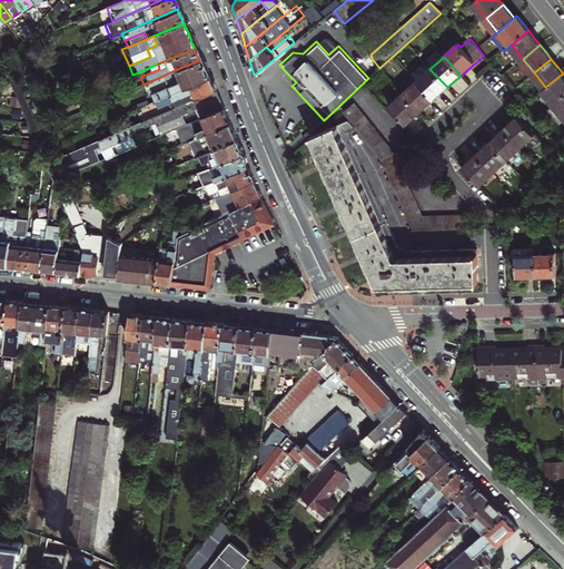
[(199,60),(169,72),(175,84),(170,85),(145,96),(148,104),(160,98),(207,78),(204,70),(199,60)]
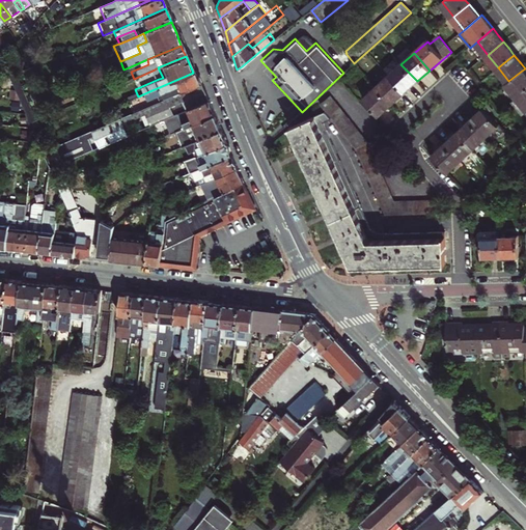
[(129,67),(131,72),(148,64),(147,59),(129,67)]
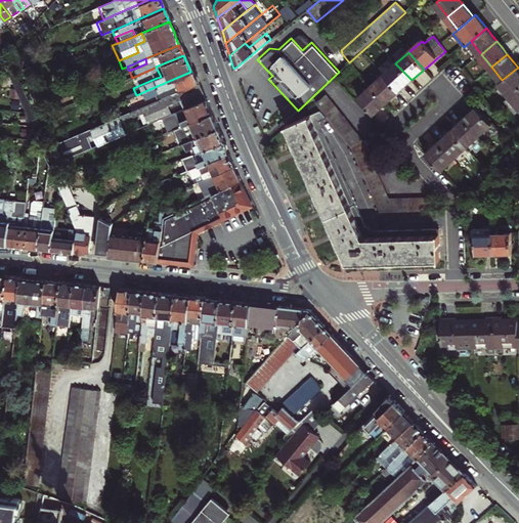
[(383,74),(398,91),(404,86),(412,80),(395,63),(383,74)]
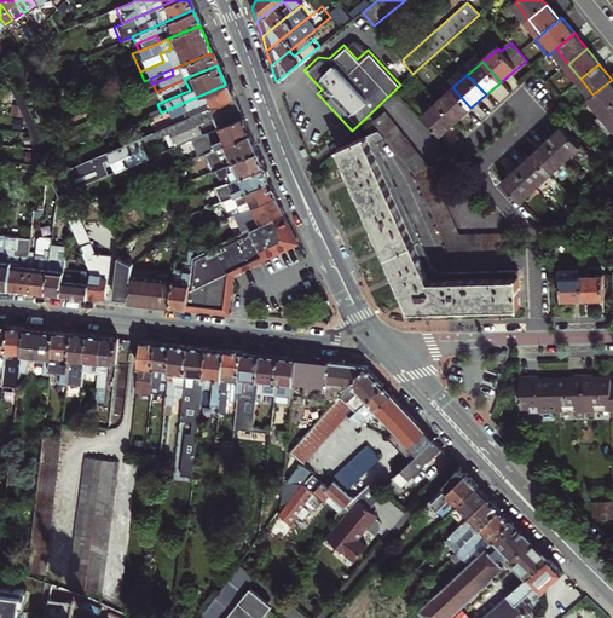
[(591,97),(603,113),(612,104),(612,87),(608,82),(593,94),(591,97)]
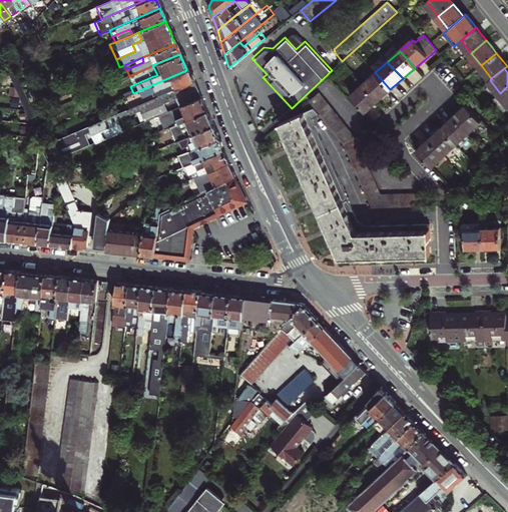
[(186,70),(144,88),(146,93),(149,91),(152,98),(190,82),(188,76),(186,70)]
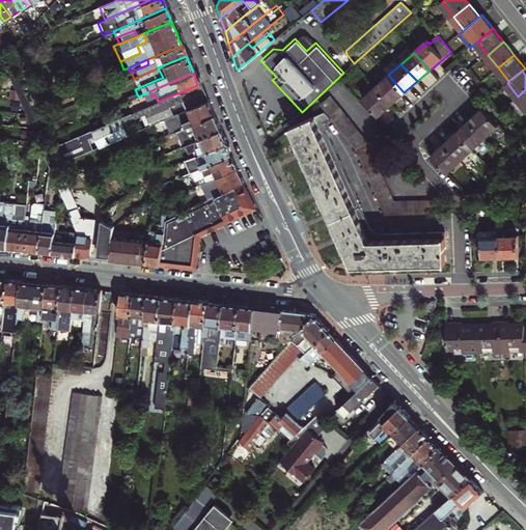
[(398,98),(404,92),(388,75),(375,86),(391,104),(398,98)]
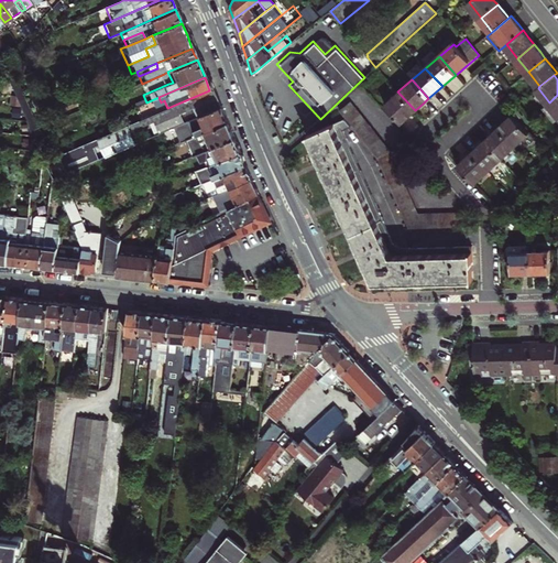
[(7,83),(26,126),(31,123),(12,80),(7,83)]
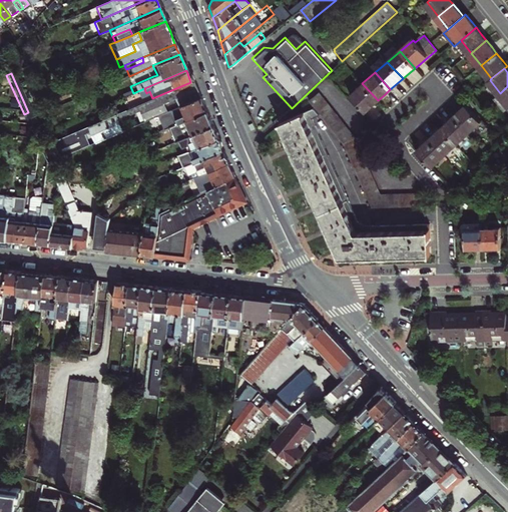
[(149,100),(38,147),(45,162),(46,163),(156,116),(177,107),(198,98),(194,90),(190,82),(152,98),(149,100)]
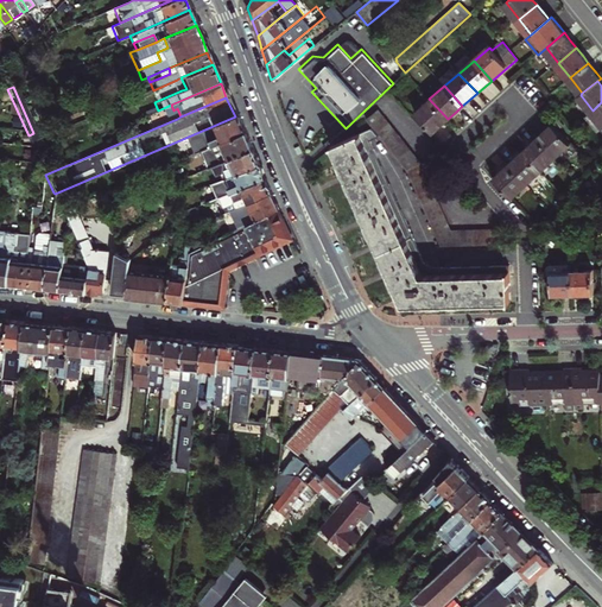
[(429,99),(410,115),(429,136),(438,126),(448,119),(429,99)]
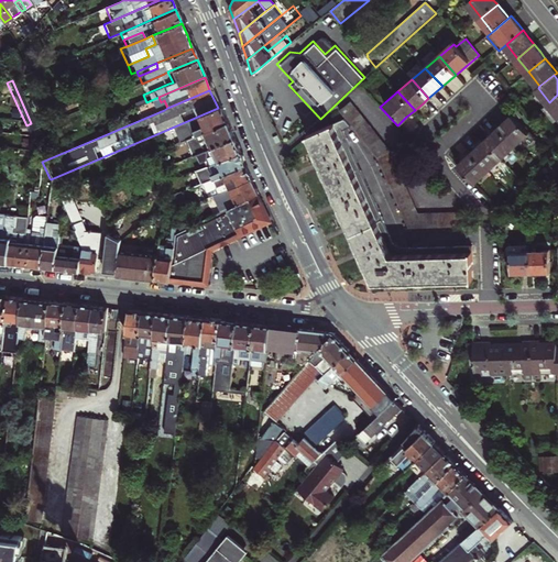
[(134,113),(161,102),(159,97),(146,102),(133,108),(134,113)]
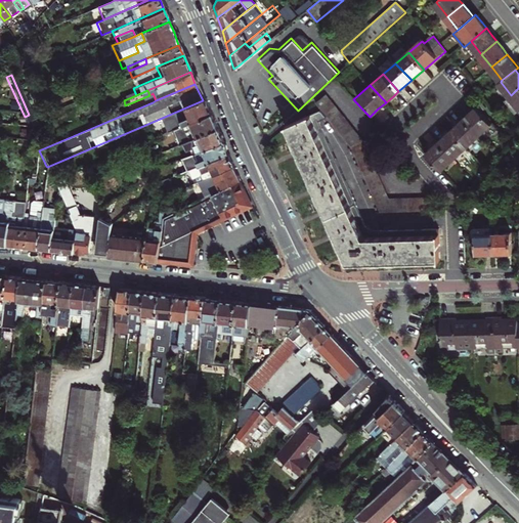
[(163,127),(165,133),(208,115),(206,107),(203,100),(181,110),(184,118),(163,127)]
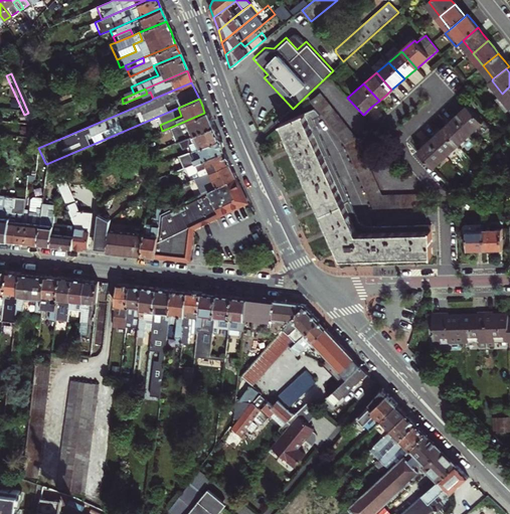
[(313,110),(316,114),(325,105),(322,100),(312,109),(313,110)]
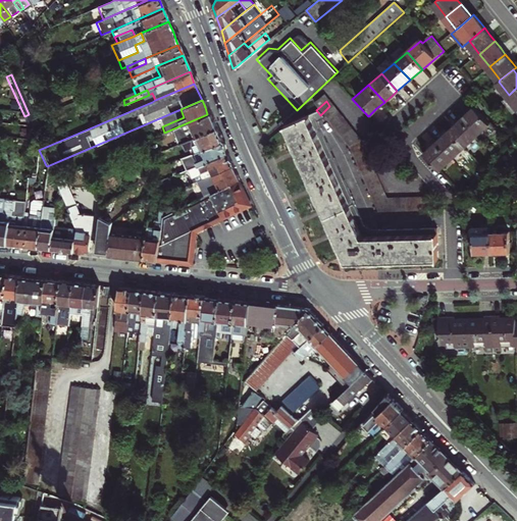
[(320,115),(324,120),(334,111),(329,106),(320,115)]
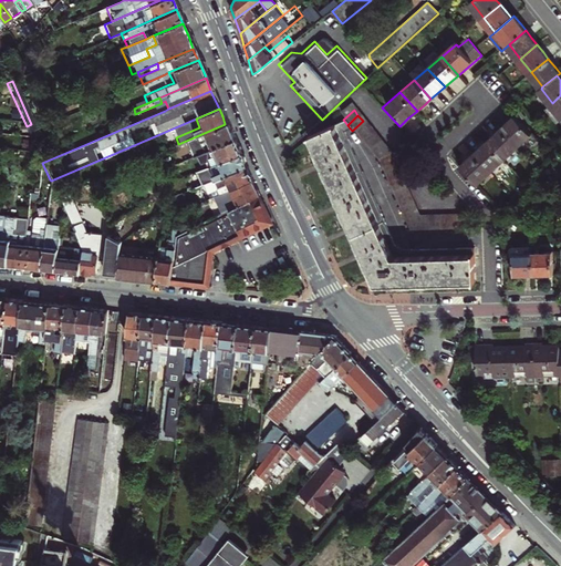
[(509,122),(501,129),(517,147),(531,134),(515,116),(509,122)]
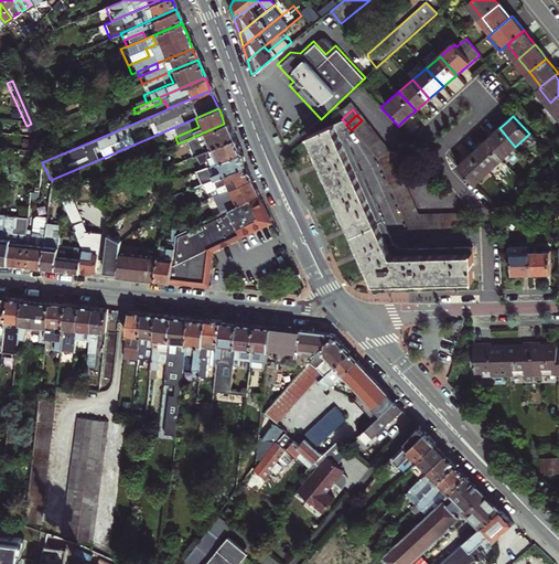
[(199,127),(195,118),(172,128),(175,137),(199,127)]
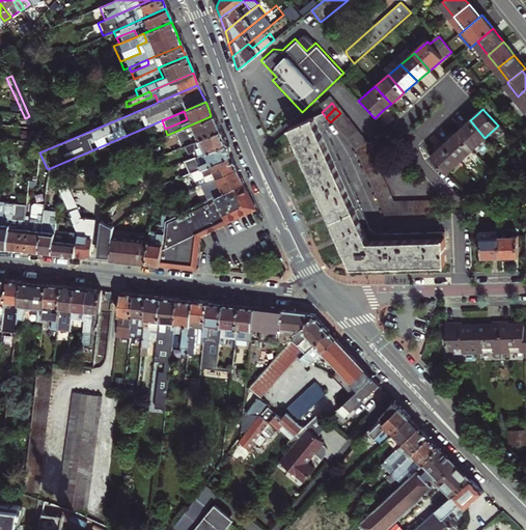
[(325,120),(323,113),(288,128),(296,144),(305,164),(329,216),(337,232),(348,255),(352,265),(354,268),(386,267),(444,265),(443,232),(371,235),(317,124),(325,120)]
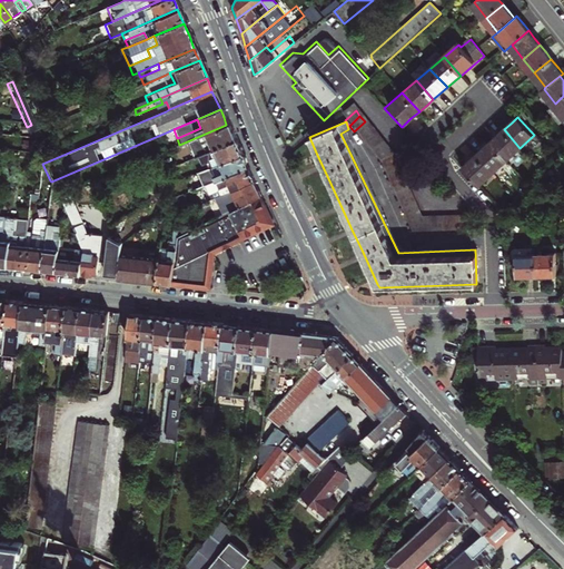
[(365,121),(354,131),(358,138),(369,128),(365,121)]
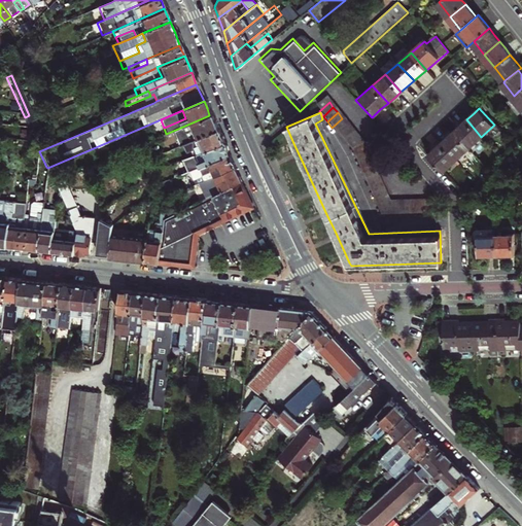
[(183,137),(186,144),(216,131),(213,124),(209,115),(166,134),(160,137),(164,145),(174,141),(183,137)]
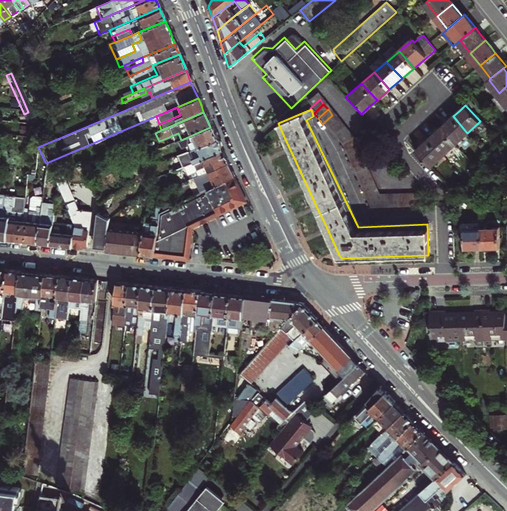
[(332,115),(322,124),(327,129),(336,121),(332,115)]
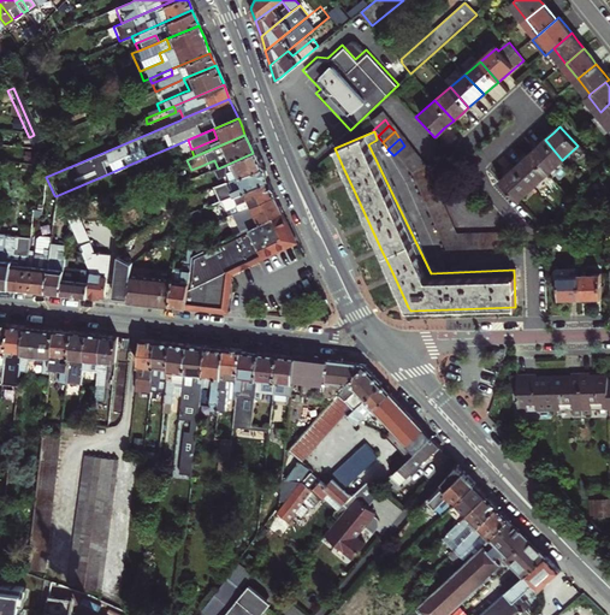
[(537,147),(529,154),(548,173),(562,160),(545,140),(537,147)]
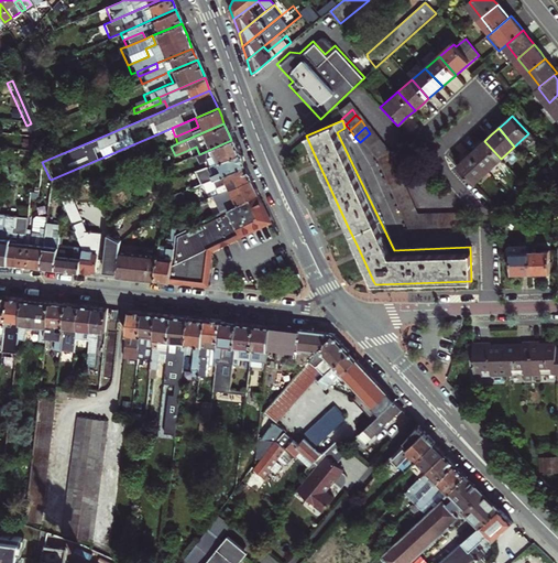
[(370,133),(360,142),(364,148),(374,139),(370,133)]
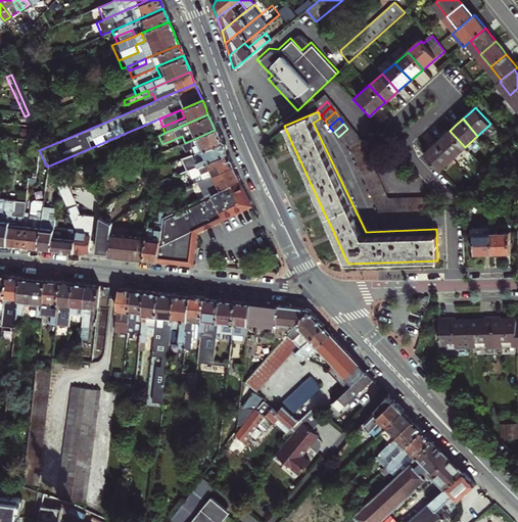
[(338,137),(342,143),(352,134),(347,129),(338,137)]
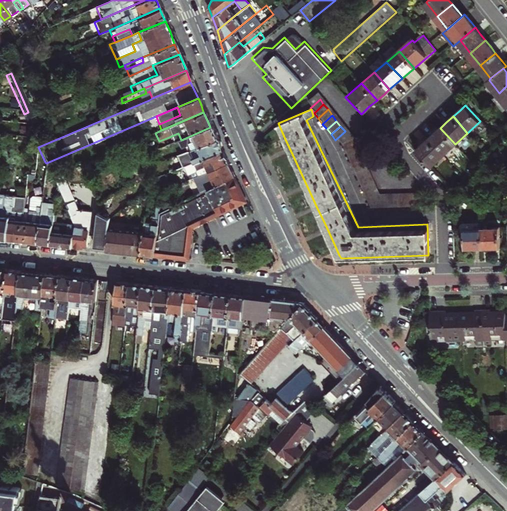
[(210,127),(181,140),(179,140),(182,148),(189,145),(191,150),(215,140),(212,133),(210,127)]
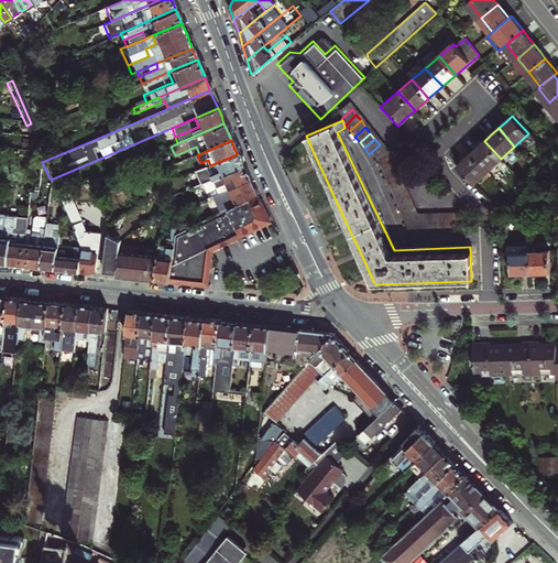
[(479,145),(470,153),(488,172),(501,159),(484,141),(479,145)]
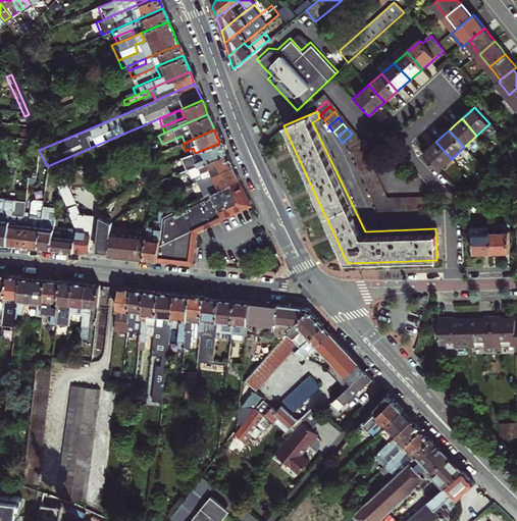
[(352,134),(342,143),(346,148),(355,139),(352,134)]
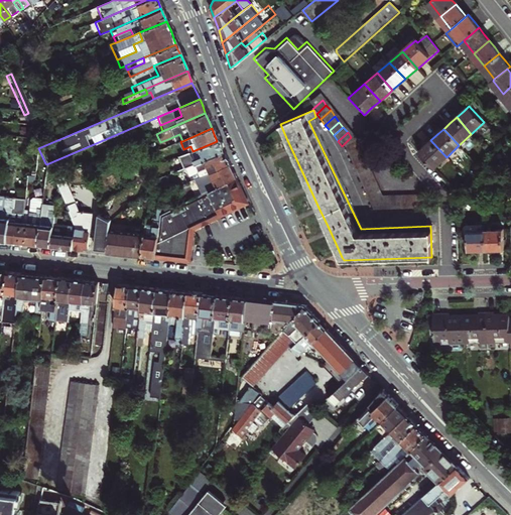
[(170,138),(173,145),(180,141),(182,141),(179,134),(170,138)]
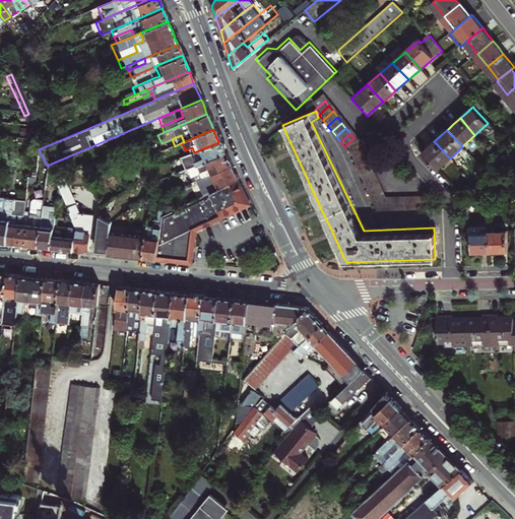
[(346,149),(348,153),(358,144),(353,138),(344,147),(346,149)]
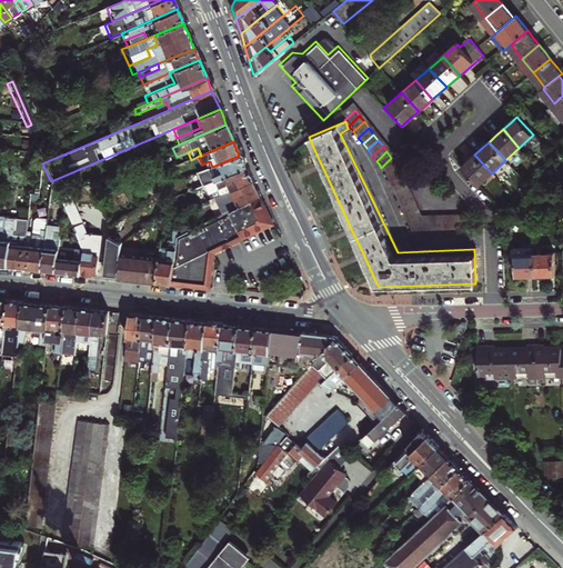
[(492,173),(474,155),(468,161),(461,167),(478,186),(492,173)]
